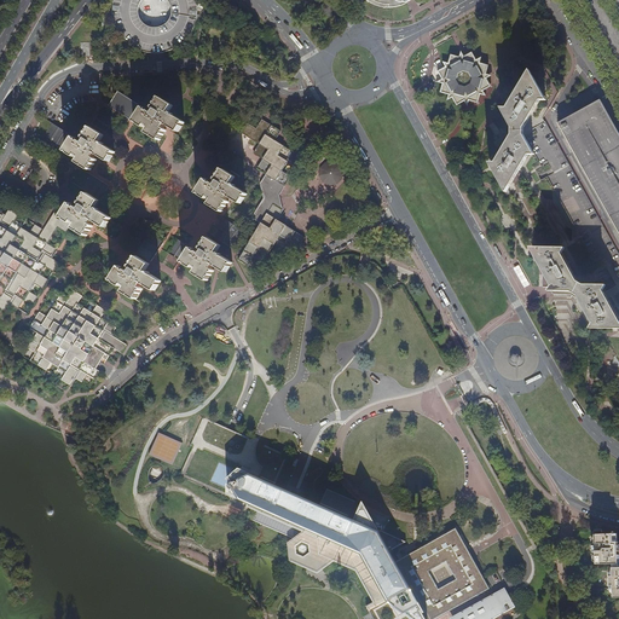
[(191,32),(194,27),(195,23),(196,18),(196,16),(197,11),(196,7),(196,4),(195,0),(115,0),(115,3),(114,6),(114,10),(114,15),(114,18),(115,23),(117,27),(119,30),(121,35),(126,40),(127,42),(132,45),(136,48),(139,50),(143,51),(148,52),(150,52),(155,52),(158,52),(163,52),(166,51),(168,51),(171,50),(174,48),(178,46),(181,44),(184,41),(186,39),(189,35),(191,32)]
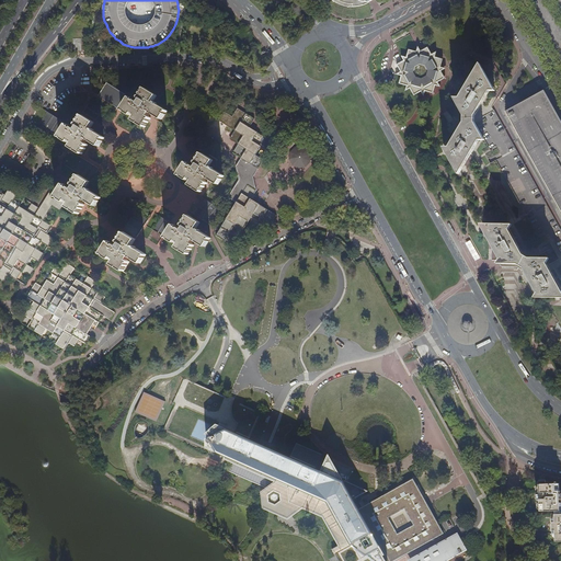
[(84,50),(89,50),(89,38),(73,38),(73,50),(84,50)]
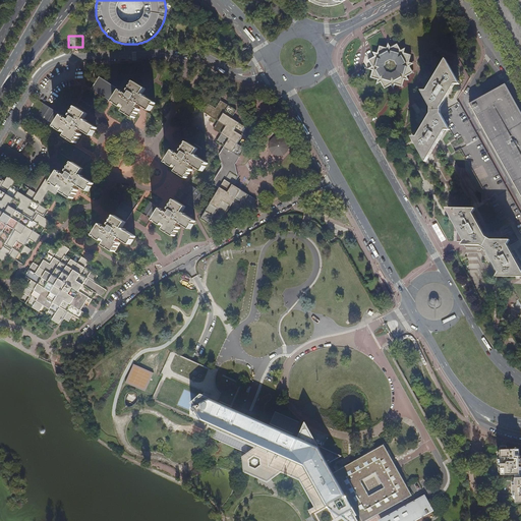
[(409,81),(407,77),(413,73),(410,67),(413,64),(409,63),(411,56),(404,54),(405,50),(401,52),(398,45),(391,48),(389,44),(388,45),(387,49),(380,47),(378,54),(373,53),(374,56),(373,57),(370,59),(368,60),(372,67),(368,69),(372,71),(370,78),(378,80),(377,85),(381,83),(385,90),(391,85),(394,91),(395,85),(402,88),(404,80),(409,81)]
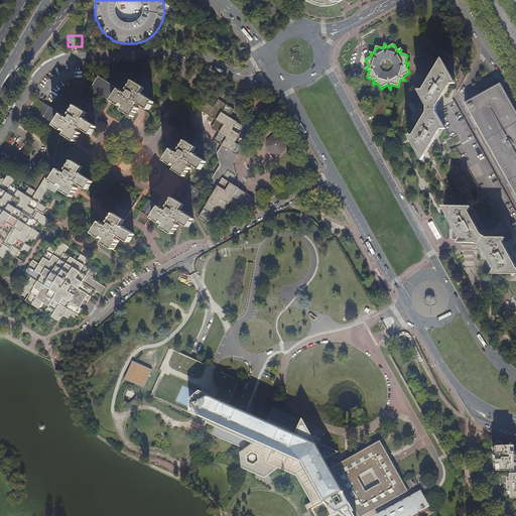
[(436,112),(455,102),(453,99),(458,91),(449,87),(450,84),(456,85),(441,59),(422,91),(418,90),(427,107),(426,113),(413,136),(408,135),(411,140),(422,161),(431,145),(441,129),(446,130),(436,112)]
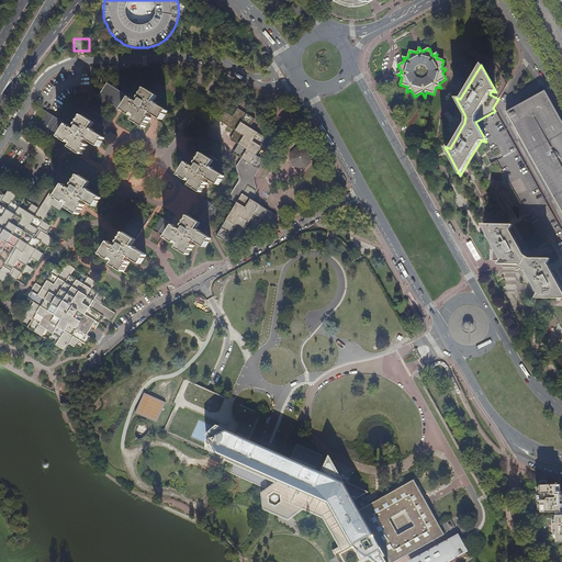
[(99,97),(120,110),(127,97),(107,83),(99,97)]
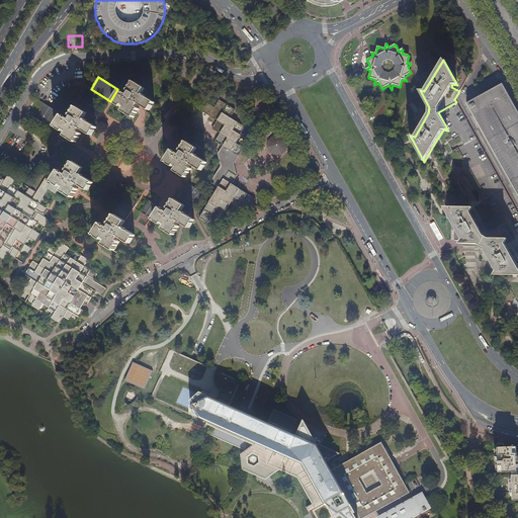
[(120,91),(112,103),(113,103),(114,102),(116,103),(121,106),(122,105),(125,107),(123,110),(128,113),(127,115),(134,119),(135,117),(134,116),(136,113),(137,114),(137,113),(137,112),(138,110),(139,111),(140,109),(138,108),(140,105),(147,109),(148,110),(151,105),(152,106),(153,104),(154,105),(154,103),(145,98),(146,97),(144,95),(143,96),(142,95),(141,94),(144,89),(134,82),(133,84),(132,87),(131,87),(130,88),(131,89),(130,90),(128,89),(127,91),(131,93),(127,96),(124,94),(123,95),(121,93),(121,92),(120,91)]
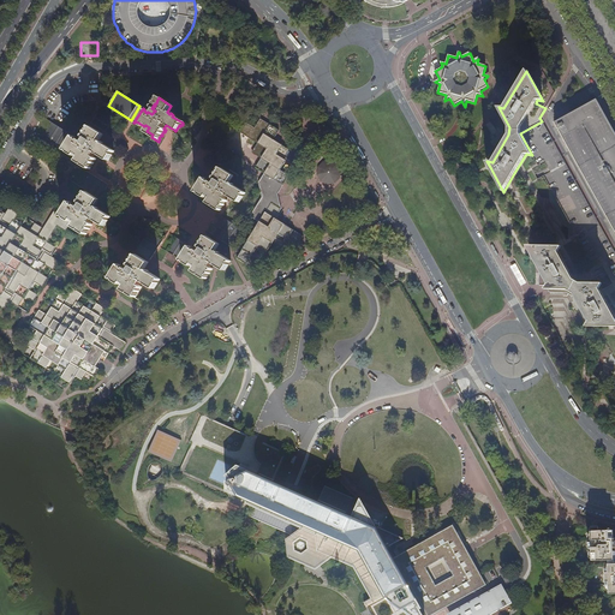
[(565,117),(555,123),(557,129),(614,231),(614,132),(597,99),(584,106),(565,117)]
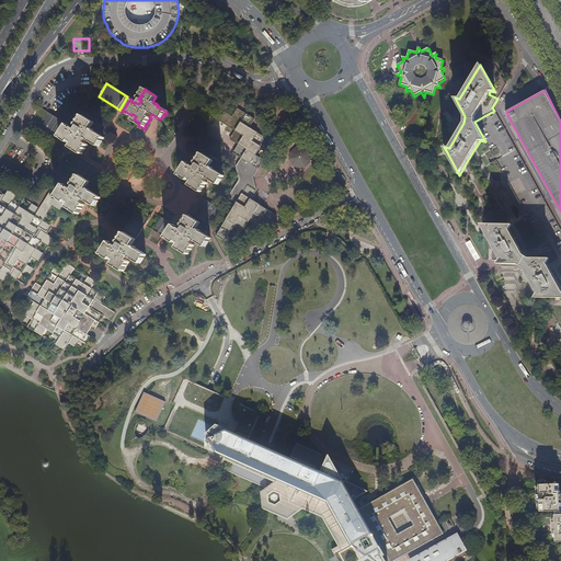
[(83,113),(96,121),(106,103),(94,95),(83,113)]
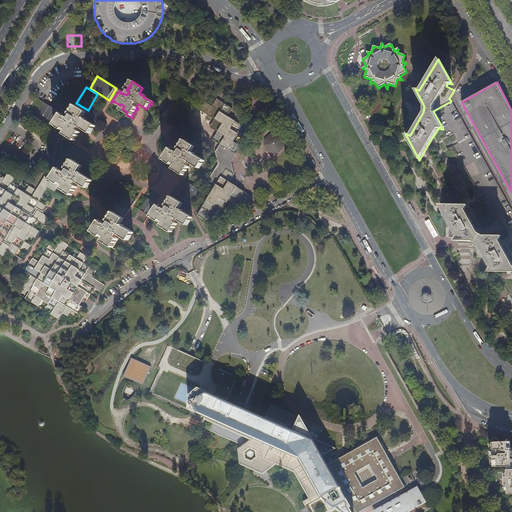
[(209,196),(208,198),(197,215),(205,220),(210,213),(217,217),(227,202),(234,207),(239,199),(247,204),(252,196),(229,182),(234,174),(231,161),(241,146),(233,141),(243,126),(228,116),(233,108),(217,99),(212,106),(205,102),(200,110),(215,119),(210,126),(218,132),(213,140),(220,145),(215,152),(218,164),(209,179),(217,184),(209,196)]
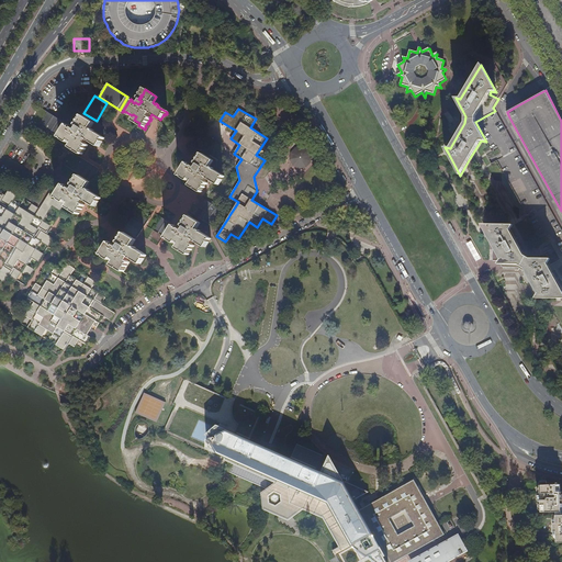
[(470,161),(501,215),(498,215),(503,223),(505,223),(506,225),(512,225),(508,229),(523,255),(524,254),(526,255),(554,239),(553,238),(561,233),(561,229),(546,202),(519,154),(495,111),(475,122),(486,142),(481,141),(470,158),(471,159),(470,161)]
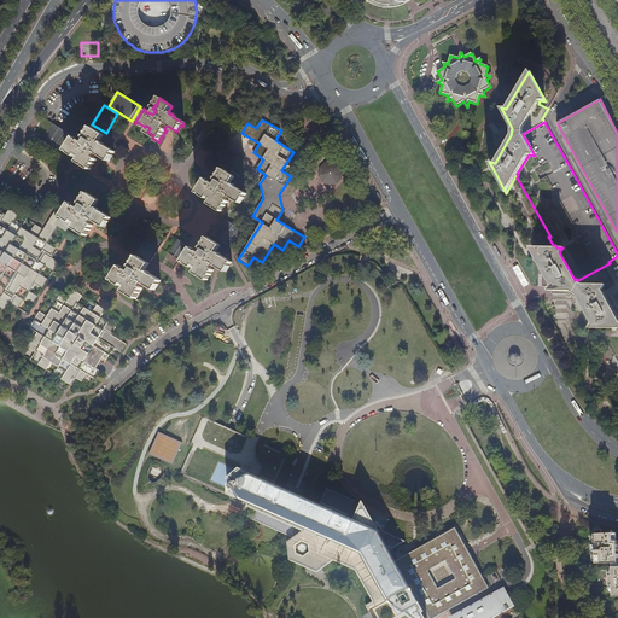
[(71,135),(52,123),(44,138),(63,150),(71,135)]
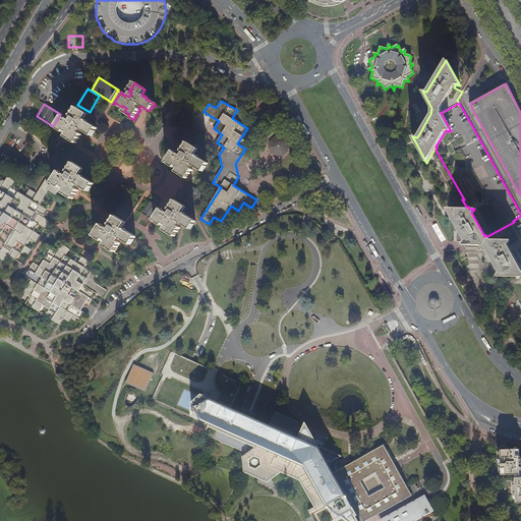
[(82,119),(87,114),(76,107),(75,109),(76,109),(74,112),(74,111),(72,113),(73,114),(72,115),(71,114),(70,116),(73,118),(70,121),(67,119),(66,120),(64,118),(64,117),(63,116),(55,127),(57,129),(57,128),(58,129),(59,128),(64,131),(65,130),(68,132),(66,135),(71,138),(70,139),(76,143),(77,142),(76,141),(77,139),(78,139),(80,138),(79,137),(79,136),(80,136),(81,134),(80,133),(81,130),(91,135),(94,130),(95,131),(96,130),(97,129),(88,122),(88,121),(85,120),(85,121),(84,120),(82,119)]
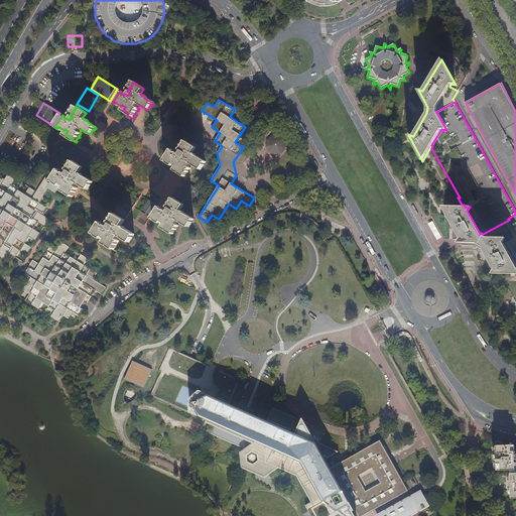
[(269,152),(275,155),(281,154),(285,149),(286,143),(283,137),(277,134),(271,135),(266,140),(266,146),(269,152)]
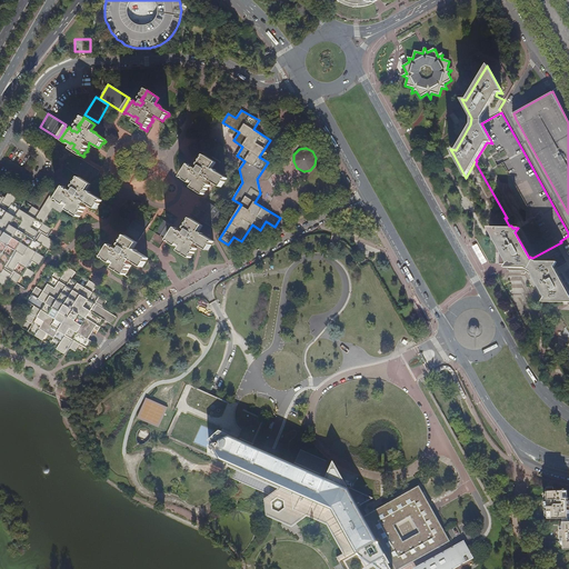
[(218,171),(215,169),(215,170),(212,169),(216,162),(206,156),(205,157),(205,158),(203,160),(202,159),(201,161),(202,162),(201,163),(200,163),(199,165),(201,167),(199,170),(196,168),(195,169),(191,167),(192,166),(190,165),(182,178),(183,179),(185,178),(186,179),(187,178),(192,181),(193,180),(197,182),(195,186),(199,189),(198,191),(201,193),(205,196),(207,193),(206,193),(207,190),(208,191),(209,189),(208,188),(209,187),(210,187),(211,186),(209,185),(211,180),(221,187),(225,181),(226,182),(228,179),(217,172),(218,171)]
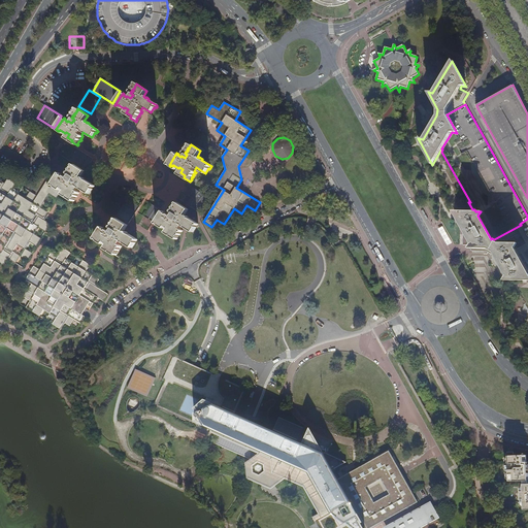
[(77,150),(69,162),(73,164),(86,172),(91,165),(94,160),(90,158),(77,150)]
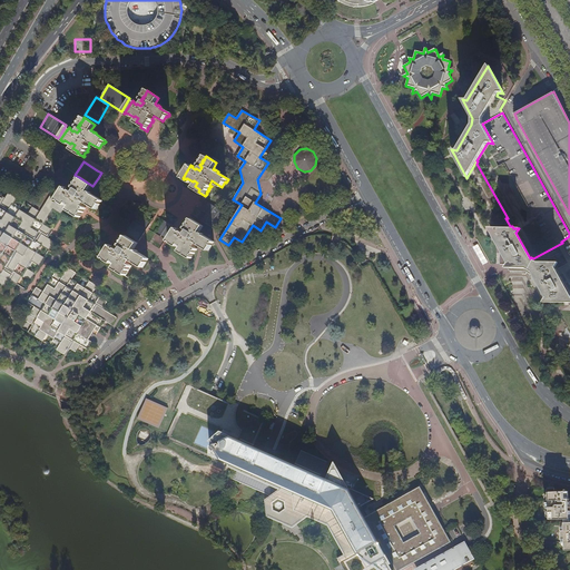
[(124,190),(130,189),(129,175),(124,176),(124,173),(119,174),(120,179),(115,179),(117,193),(124,193),(124,190)]
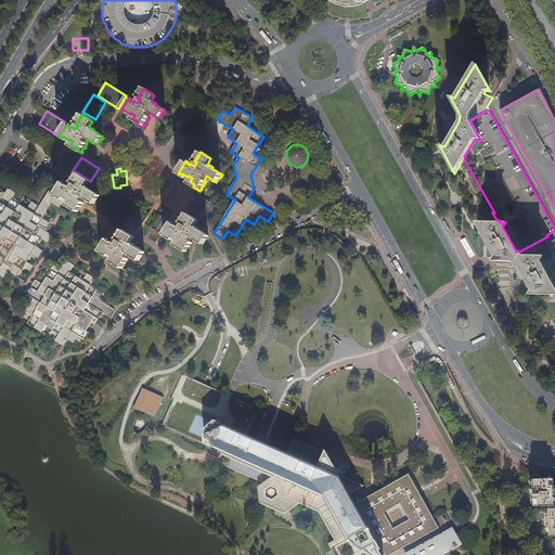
[(63,183),(55,195),(64,201),(65,199),(68,202),(67,205),(72,207),(71,209),(77,214),(78,211),(78,210),(79,208),(80,208),(81,207),(80,206),(81,205),(82,206),(84,204),(81,202),(84,199),(93,205),(97,198),(98,199),(99,198),(100,197),(89,190),(90,190),(88,189),(86,188),(85,188),(88,181),(78,175),(77,176),(78,177),(76,179),(75,179),(74,181),(75,181),(74,183),(73,182),(72,184),(74,185),(72,189),(68,186),(67,188),(64,185),(65,184),(63,183)]
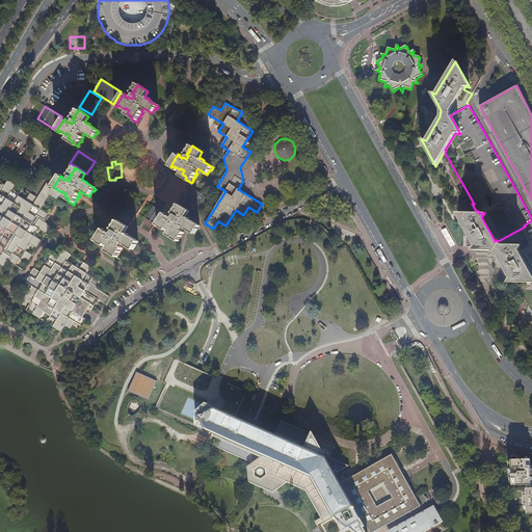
[(16,185),(8,180),(5,184),(3,187),(0,184),(0,253),(2,255),(1,257),(0,257),(0,265),(3,268),(8,261),(14,264),(18,258),(20,259),(27,263),(32,256),(25,251),(23,249),(27,243),(29,244),(36,248),(41,241),(34,237),(32,236),(36,229),(38,230),(45,234),(50,227),(43,222),(46,218),(48,215),(41,211),(38,209),(47,194),(49,195),(56,201),(61,193),(47,184),(38,196),(33,206),(31,204),(35,196),(30,193),(25,201),(24,203),(10,193),(11,192),(16,185)]
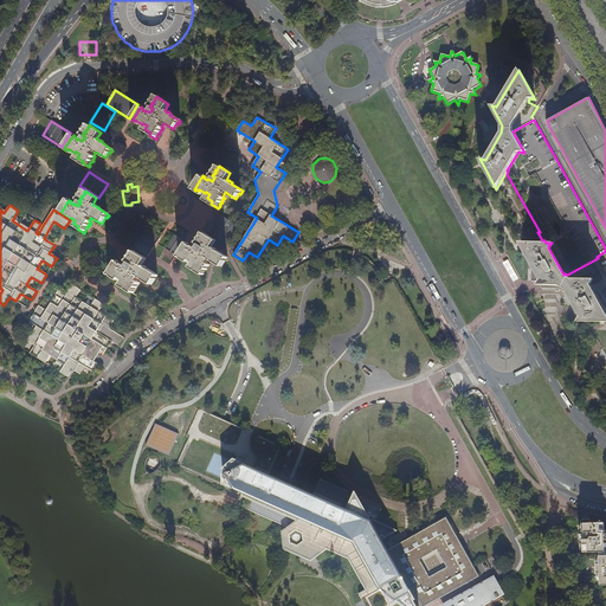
[(211,232),(221,216),(214,211),(204,227),(211,232)]
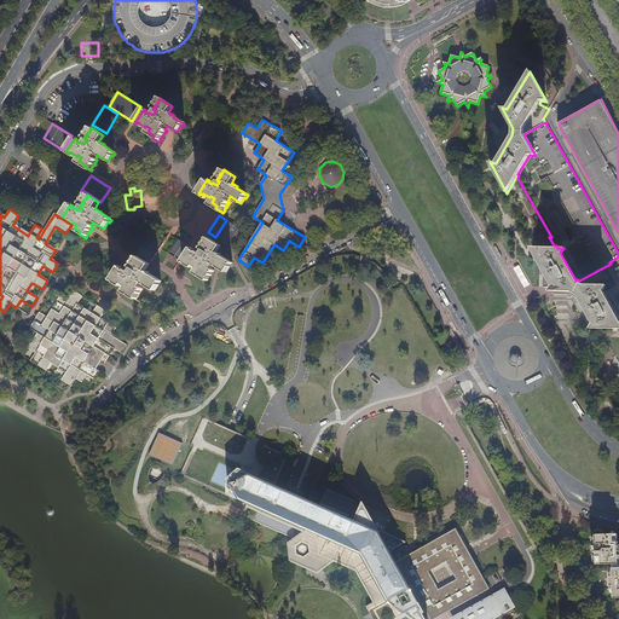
[(215,237),(233,249),(243,235),(244,232),(244,231),(226,220),(215,237)]
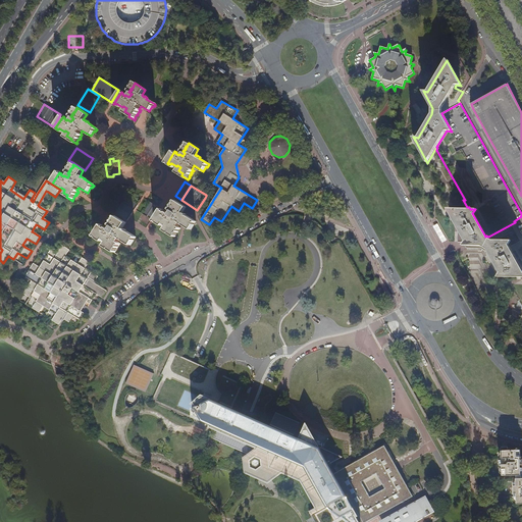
[(24,197),(11,189),(10,190),(23,199),(24,197)]
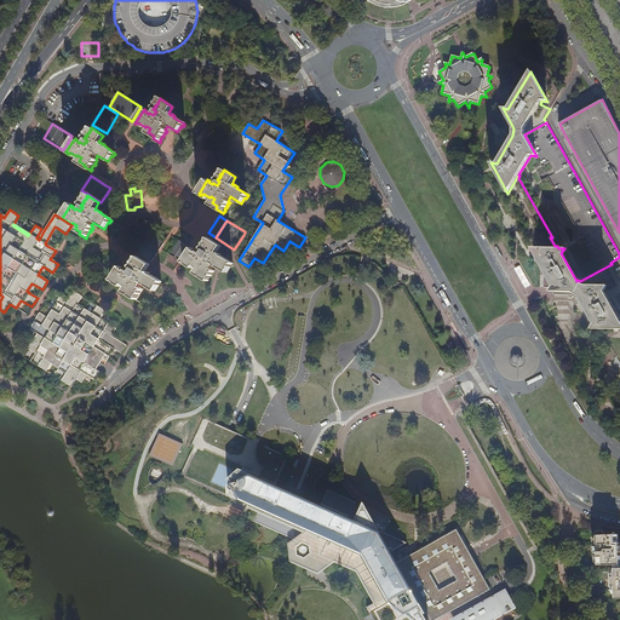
[(53,235),(57,228),(55,227),(45,244),(47,246),(53,235)]
